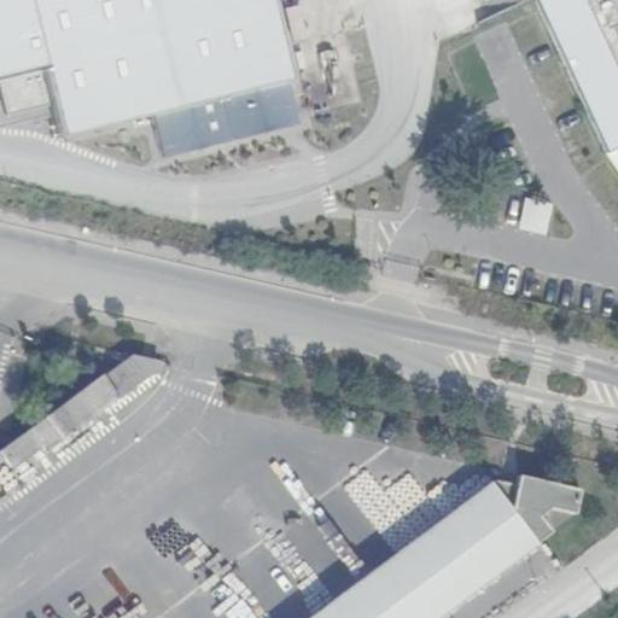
[(0,0),(0,77),(46,68),(29,0),(0,0)]
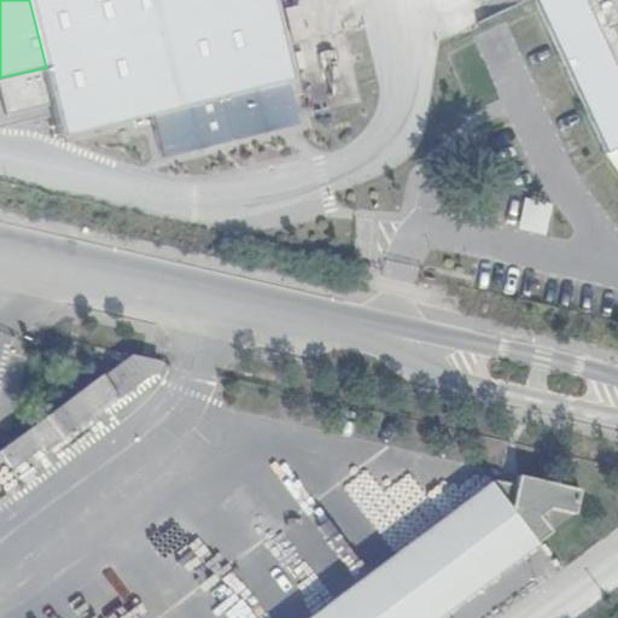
[(29,0),(46,68),(60,124),(287,68),(270,0),(29,0)]
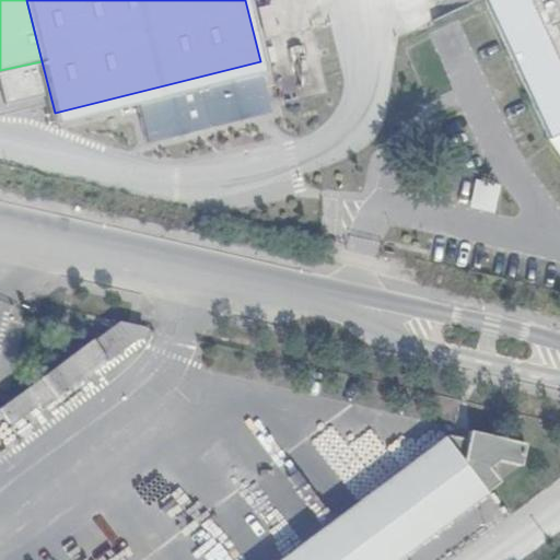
[(483,0),(546,139),(559,131),(559,82),(522,0),(483,0)]
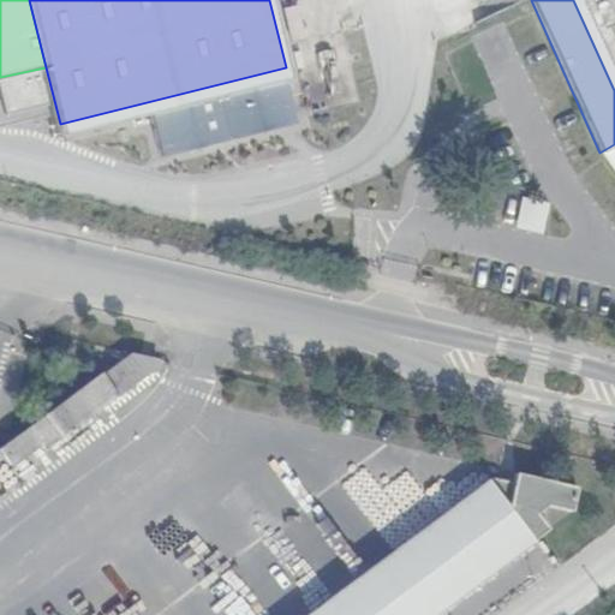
[(541,234),(549,206),(520,197),(512,226),(541,234)]
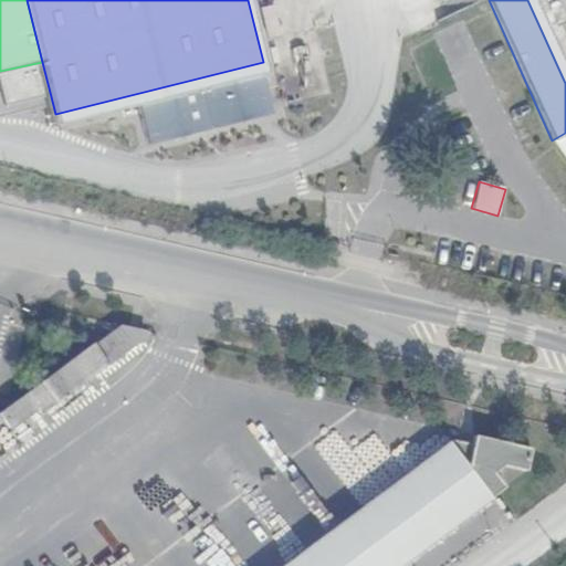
[(38,415),(143,338),(139,331),(115,325),(0,410),(0,415),(11,430),(37,412),(38,415)]
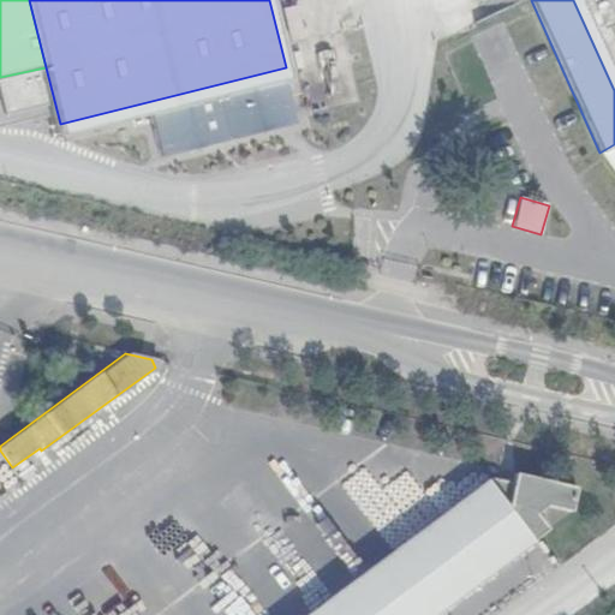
[(33,360),(16,375),(34,399),(53,386),(33,360)]
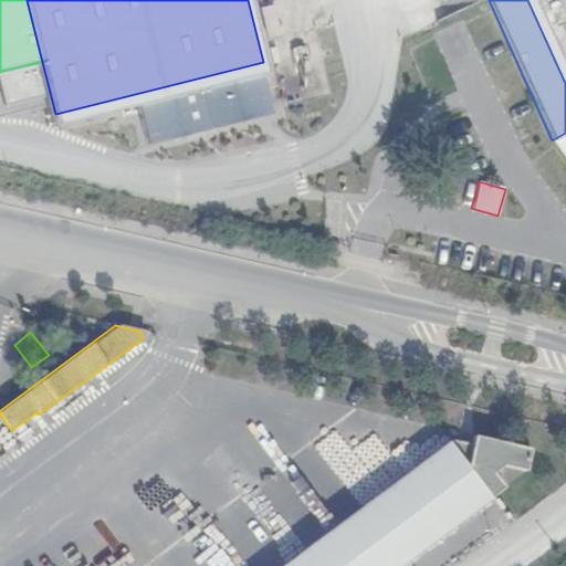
[(475,444),(470,468),(452,443),(286,565),(402,565),(507,489),(496,474),(506,467),(530,473),(534,450),(478,437),(475,444)]
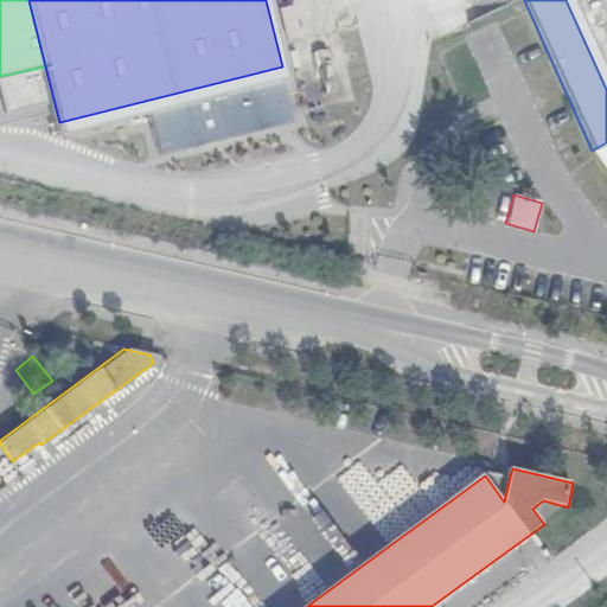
[(485,475),(504,502),(510,477),(490,472),(485,475)]
